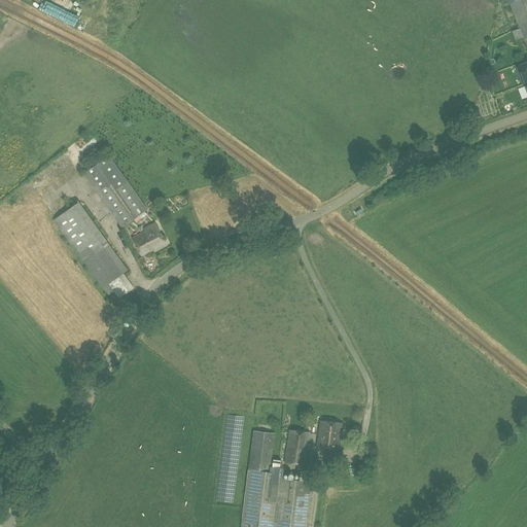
[(526,0),(508,0),(516,19),(526,13),(526,0)]
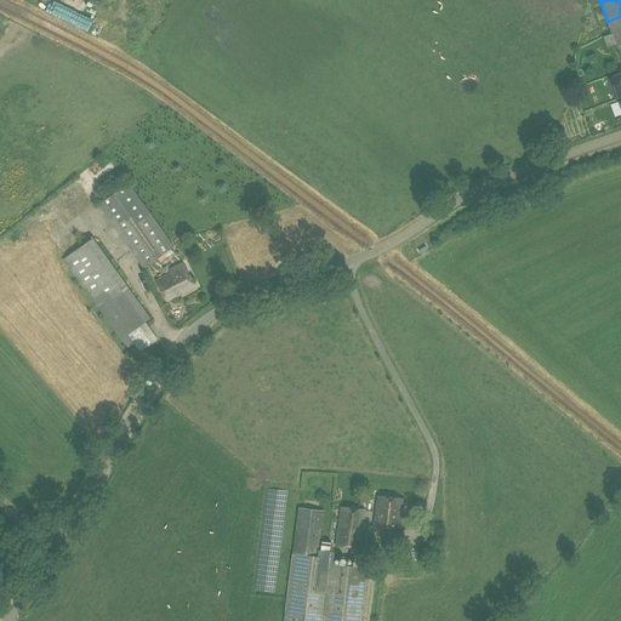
[(620,74),(609,79),(616,101),(617,101),(620,109),(620,74)]
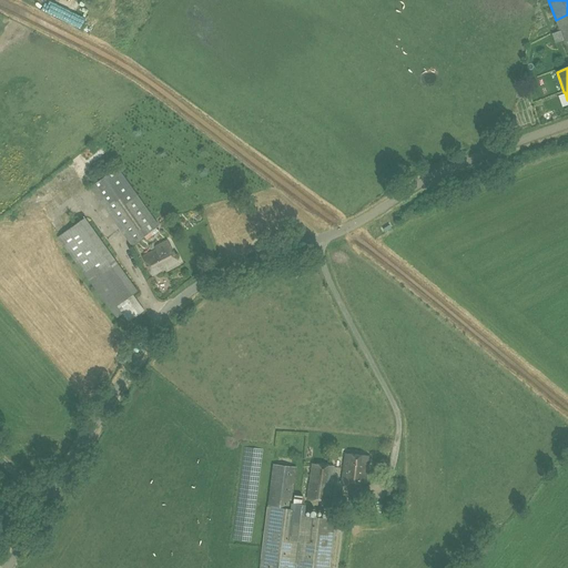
[(132,245),(159,225),(118,168),(91,188),(132,245)]
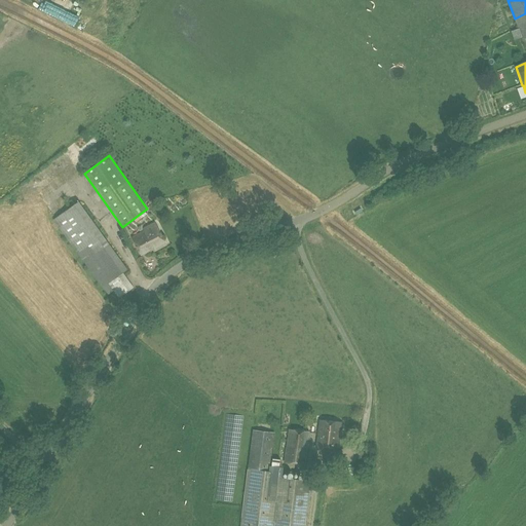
[(128,270),(79,201),(54,219),(104,288),(109,284),(119,298),(135,288),(123,273),(128,270)]
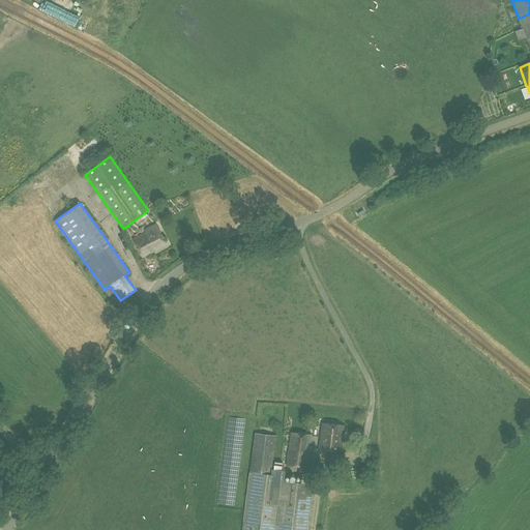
[(168,246),(156,224),(145,230),(146,233),(134,239),(142,257),(155,249),(156,252),(168,246)]
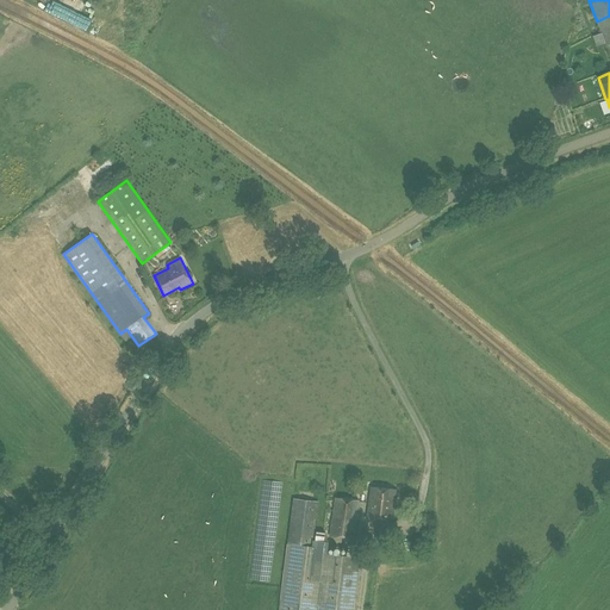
[(394,504),(397,490),(372,487),(367,520),(391,522),(393,504),(394,504)]
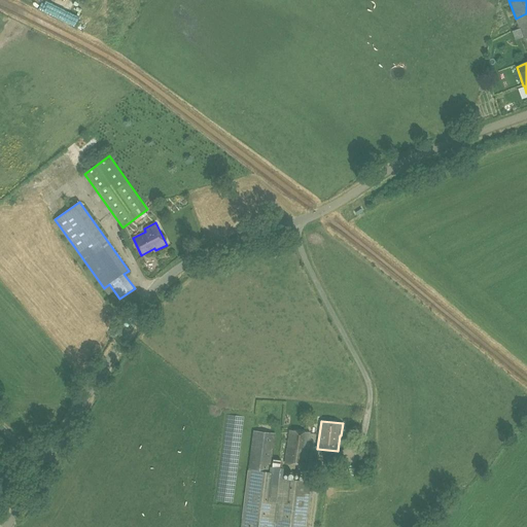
[(270,472),(271,468),(275,433),(254,430),(241,526),(305,526),(311,482),(302,481),(302,476),(294,476),(293,480),(282,479),(283,475),(270,472)]
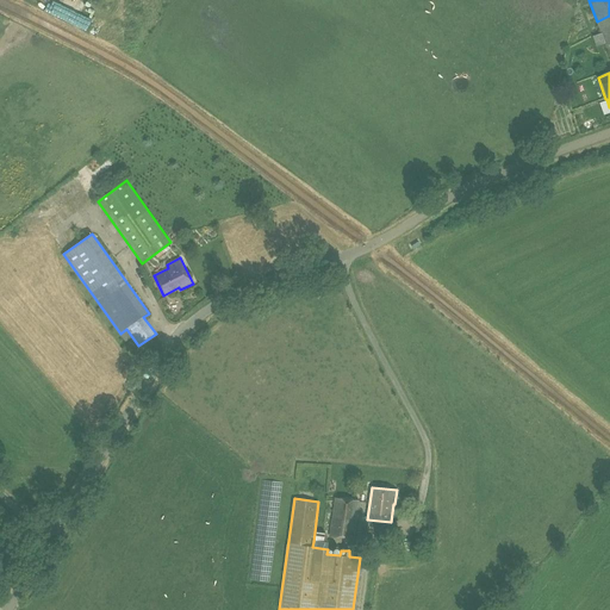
[(354,540),(359,500),(336,498),(330,536),(354,540)]
